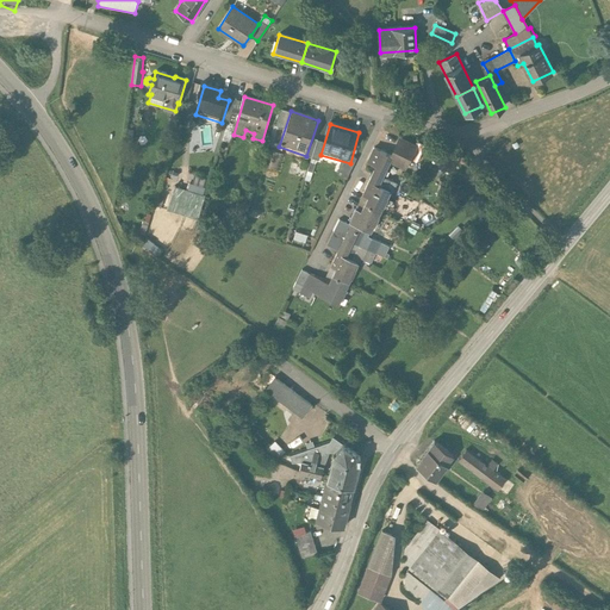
[(410,150),(397,144),(390,159),(393,160),(391,166),(400,170),(410,150)]
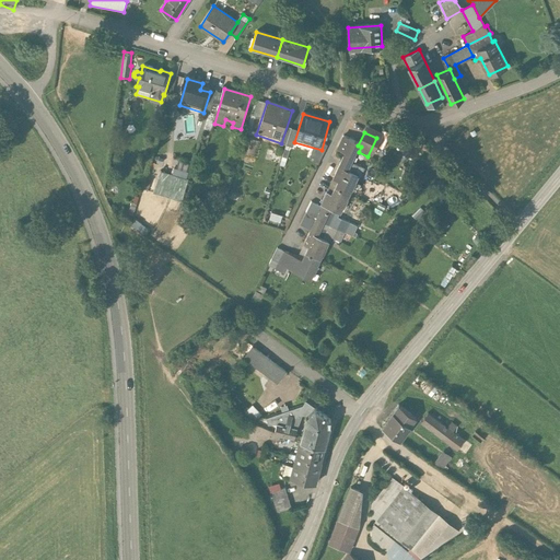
[(358,146),(342,138),(336,151),(343,155),(330,182),(337,185),(334,190),(350,199),(360,179),(348,173),(359,152),(361,147),(358,146)]
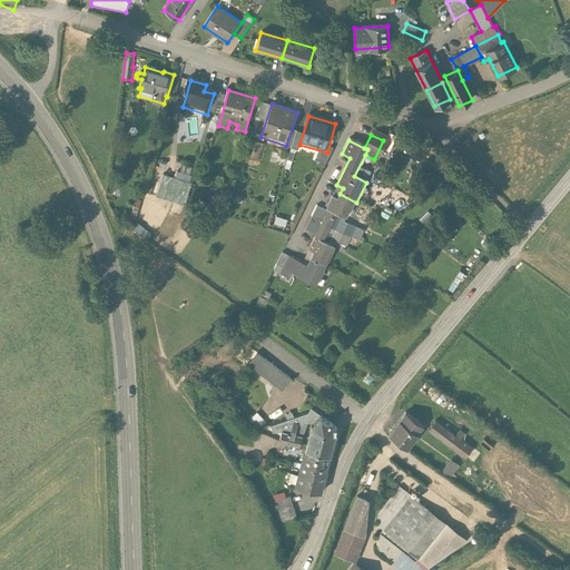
[(291,147),(284,167),(290,169),(297,149),(291,147)]
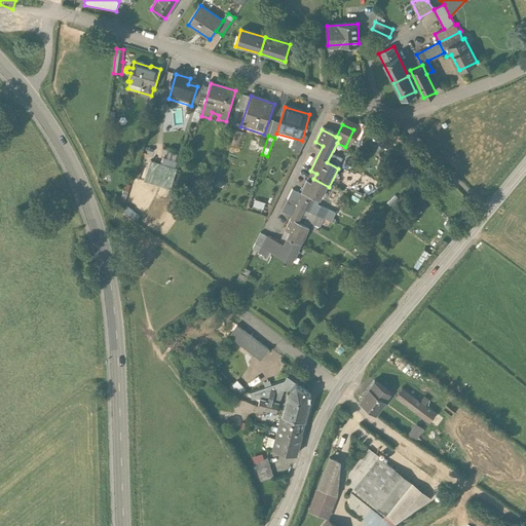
[(178,170),(150,161),(143,184),(171,193),(178,170)]
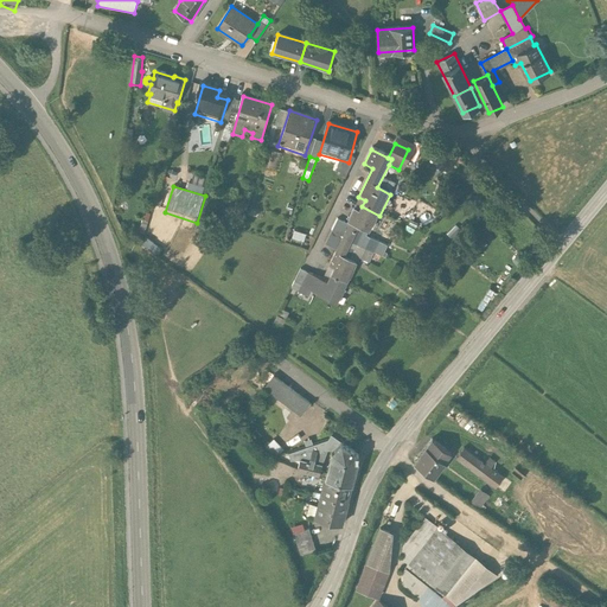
[(426,230),(436,211),(420,202),(409,221),(426,230)]
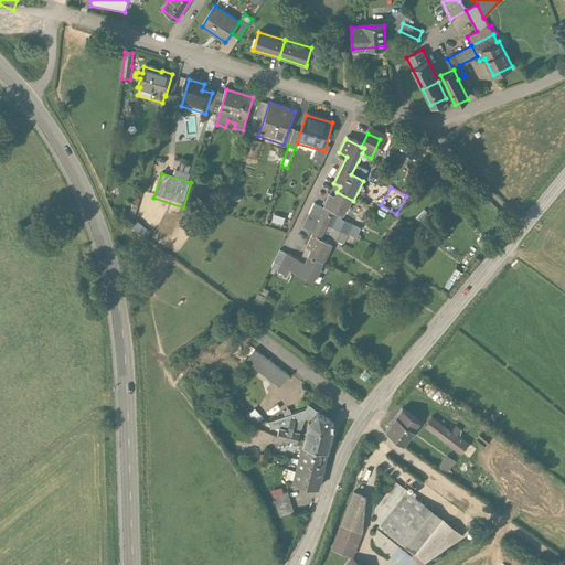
[(353,201),(337,192),(333,199),(329,196),(322,211),(313,206),(307,219),(348,238),(349,236),(358,241),(362,230),(343,221),(353,201)]
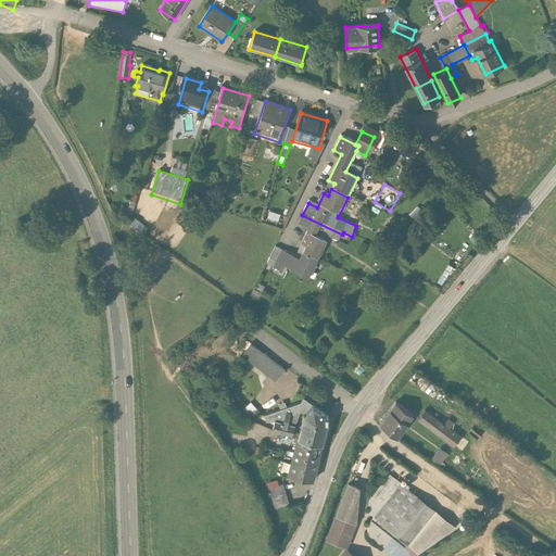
[(421,201),(426,207),(438,200),(433,193),(421,201)]
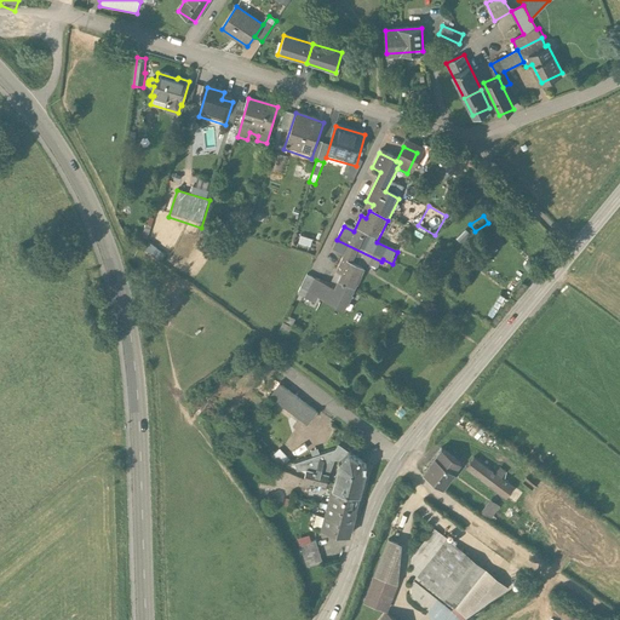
[(309,245),(311,237),(300,235),(298,242),(309,245)]
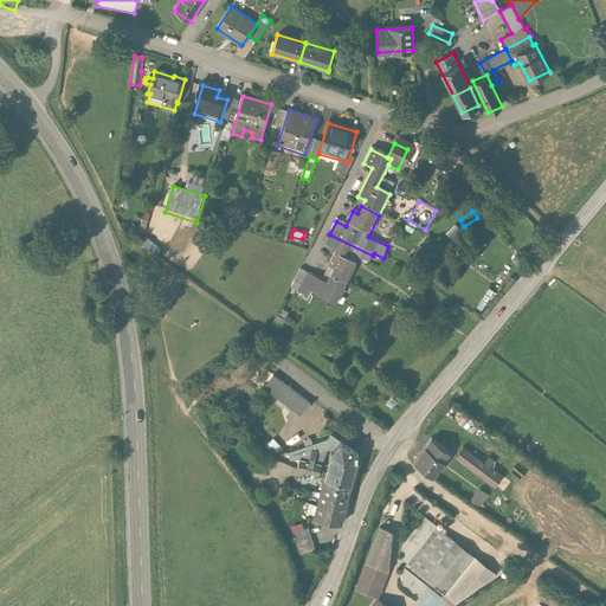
[(333,270),(329,276),(347,285),(359,262),(368,265),(373,256),(329,234),(324,246),(335,251),(327,268),(333,270)]
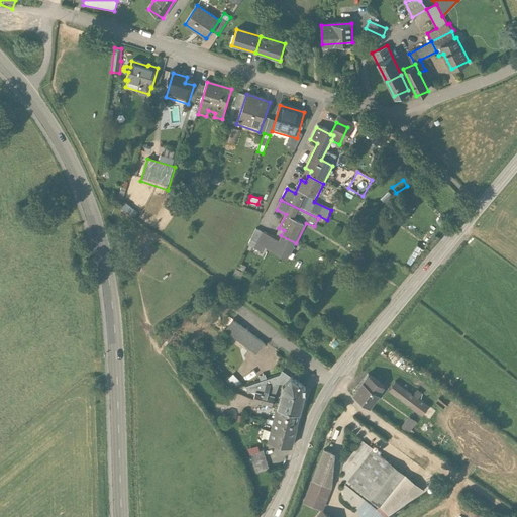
[(296,243),(281,235),(278,241),(255,230),(249,243),(287,262),(296,243)]
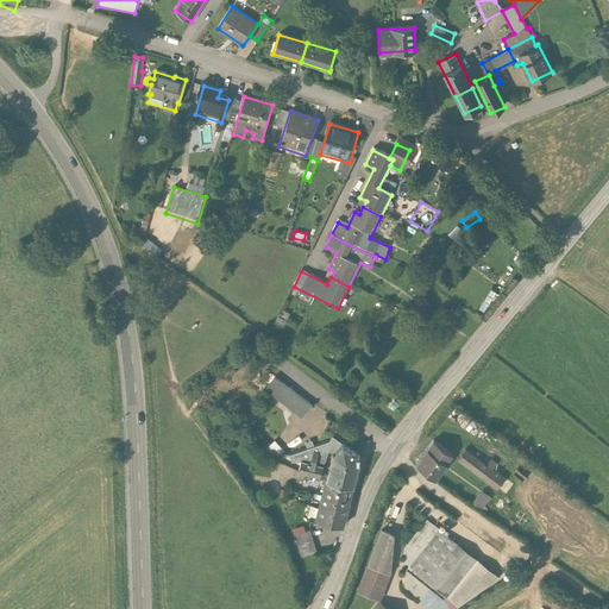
[(274,332),(282,334),(289,312),(280,309),(274,332)]
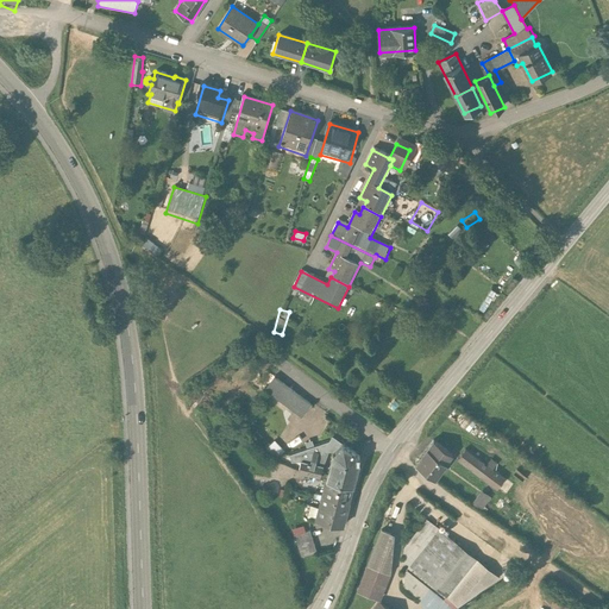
[(312,403),(261,364),(250,378),(301,416),(312,403)]
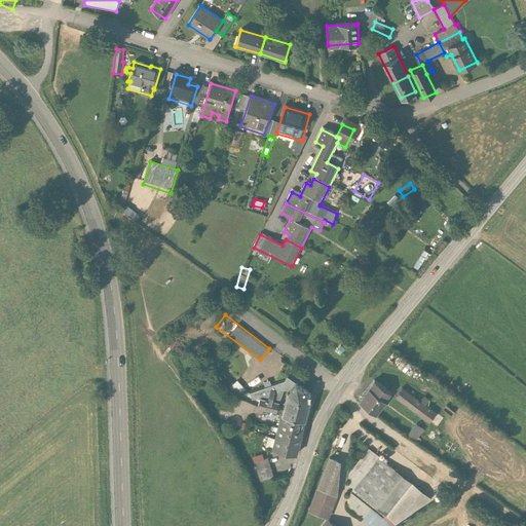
[(283,386),(288,387),(296,381),(287,374),(284,379),(250,390),(252,397),(283,386)]
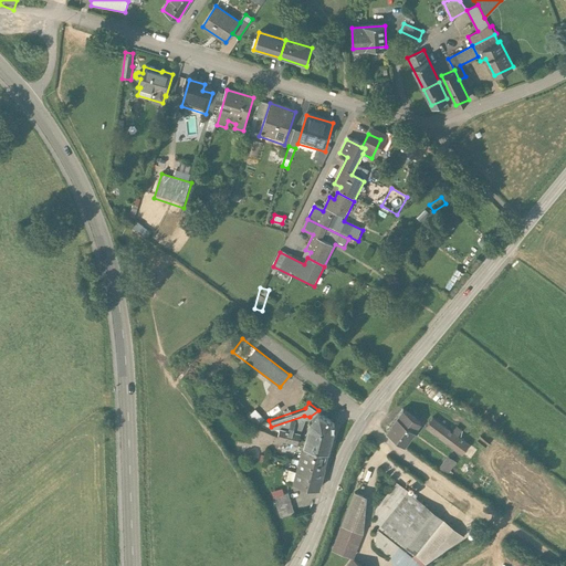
[(421,420),(400,405),(384,426),(405,441),(421,420)]
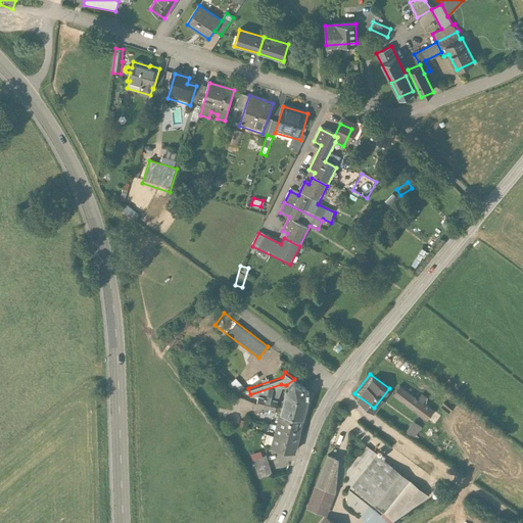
[(302,414),(308,389),(294,379),(286,385),(280,409),(302,414)]
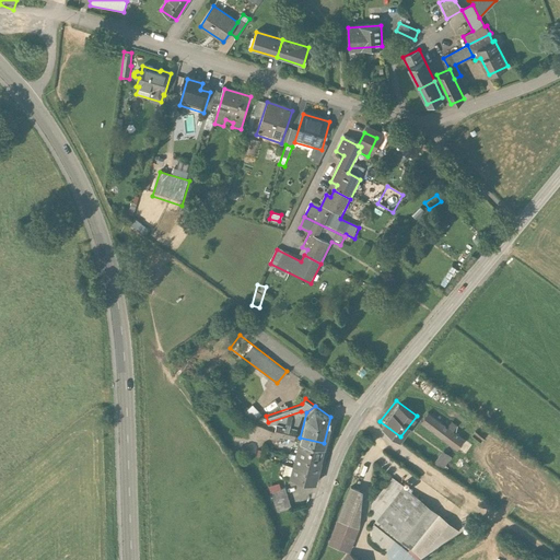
[(464,438),(428,410),(419,421),(455,448),(464,438)]
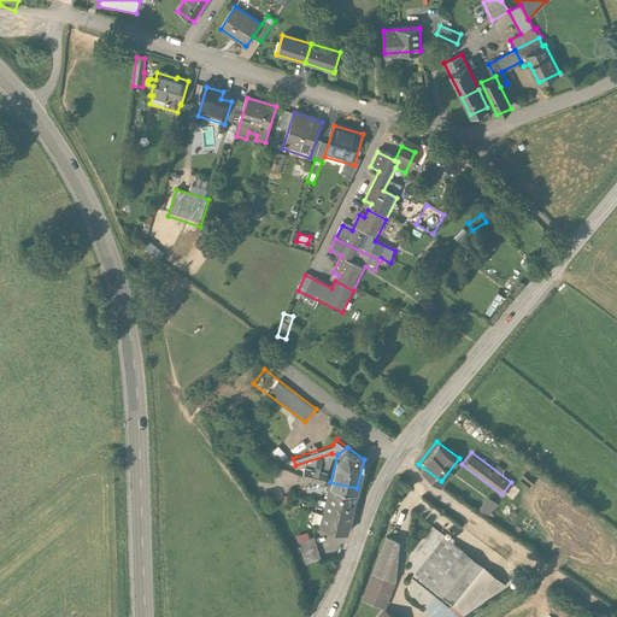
[(353,505),(357,488),(330,482),(325,498),(353,505)]
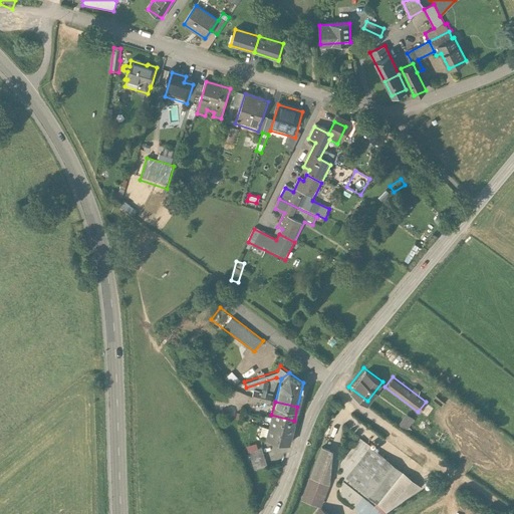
[(415,418),(408,413),(400,425),(408,429),(415,418)]
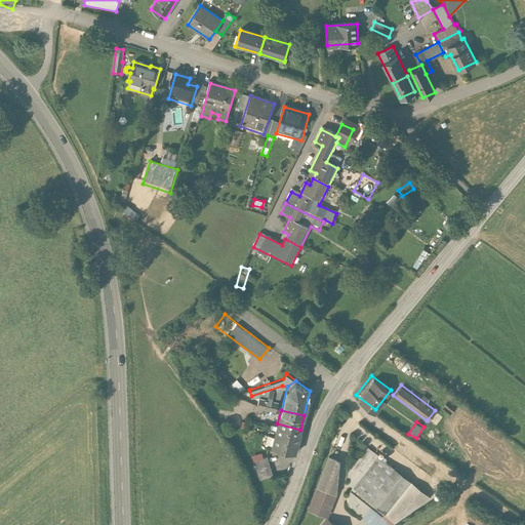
[(297,440),(300,430),(277,423),(274,434),(297,440)]
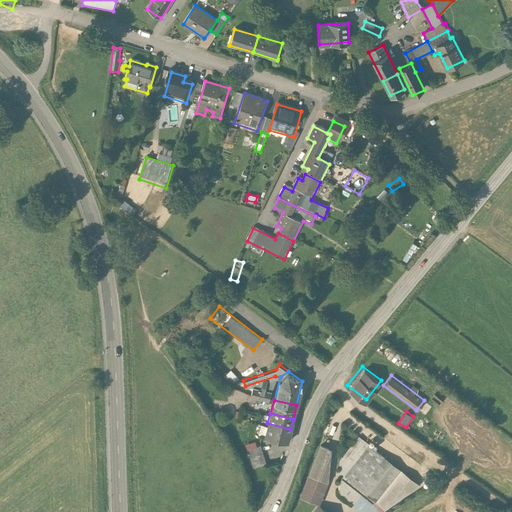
[(288,440),(290,429),(267,423),(264,434),(288,440)]
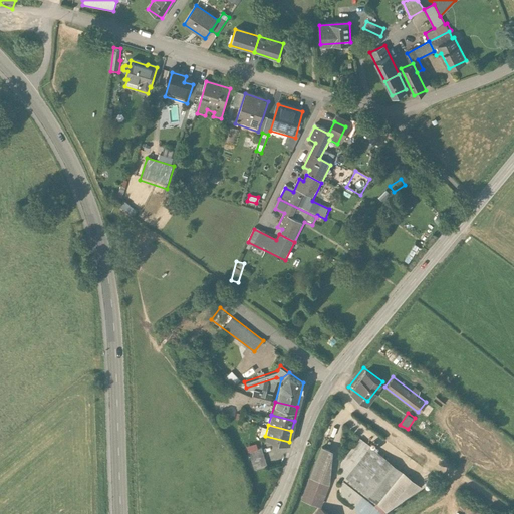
[(422,485),(359,437),(340,459),(338,474),(384,510),(422,485)]
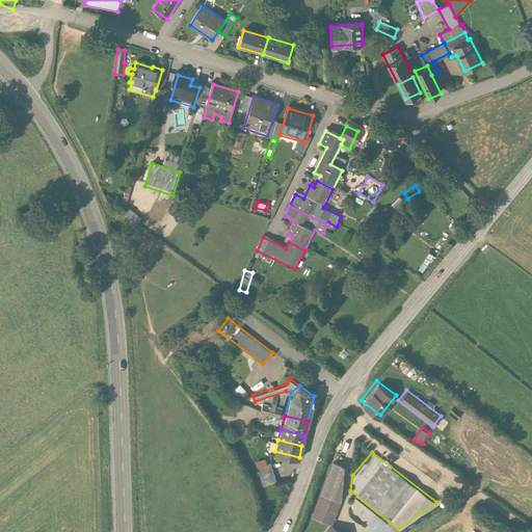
[(277,483),(269,457),(253,462),(261,488),(277,483)]
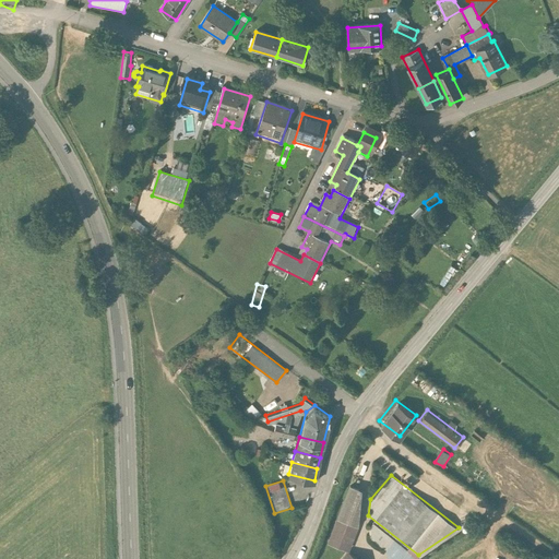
[(359,486),(347,483),(326,543),(348,551),(359,525),(359,486)]
